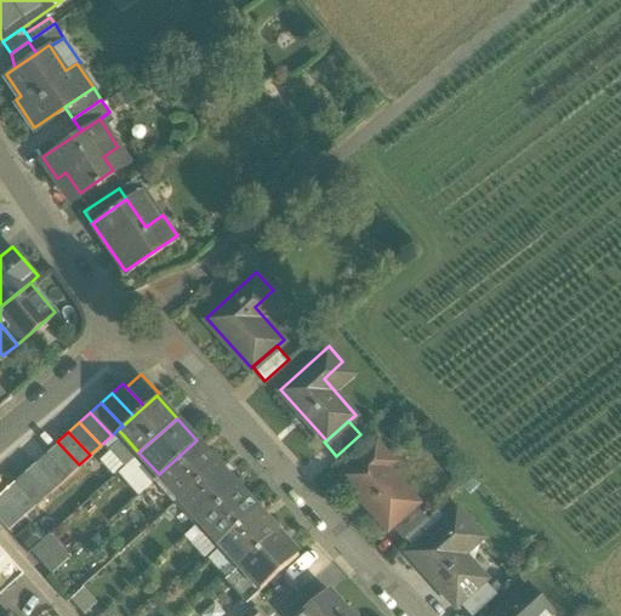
[(125,463),(138,452),(123,434),(109,446),(125,463)]
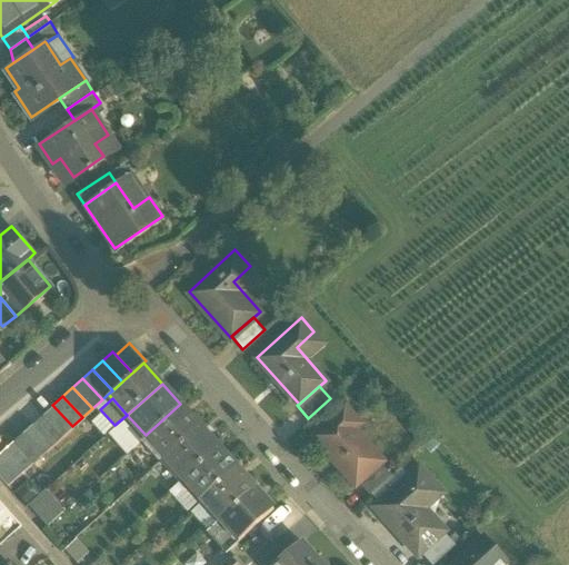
[(146,435),(165,456),(199,425),(180,404),(146,435)]
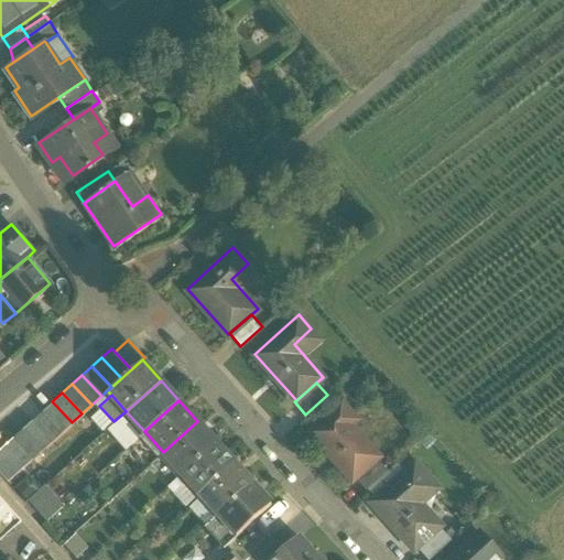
[(62,431),(72,422),(52,401),(42,410),(62,431)]
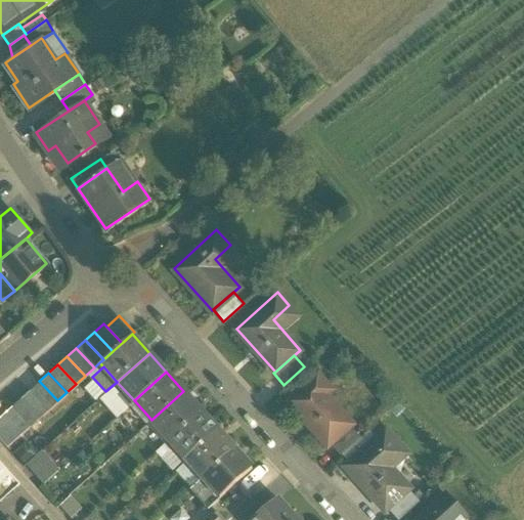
[(288,400),(326,445),(330,442),(350,425),(352,423),(325,393),(331,388),(317,374),(288,400)]
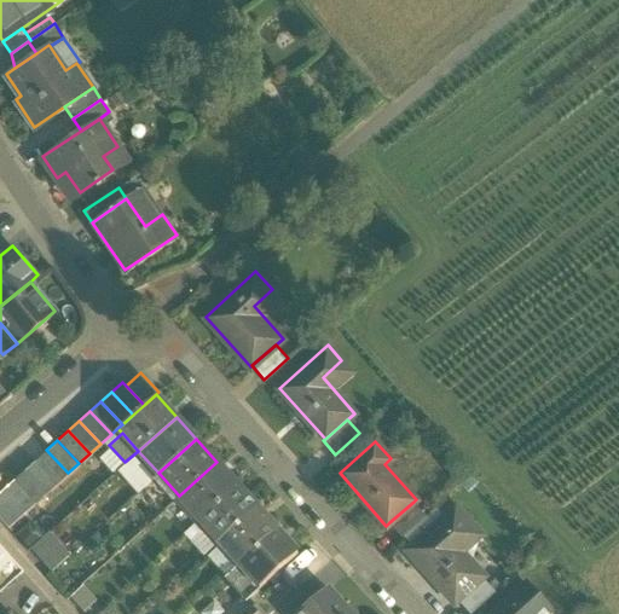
[(125,462),(109,445),(98,455),(113,470),(117,467),(125,462)]
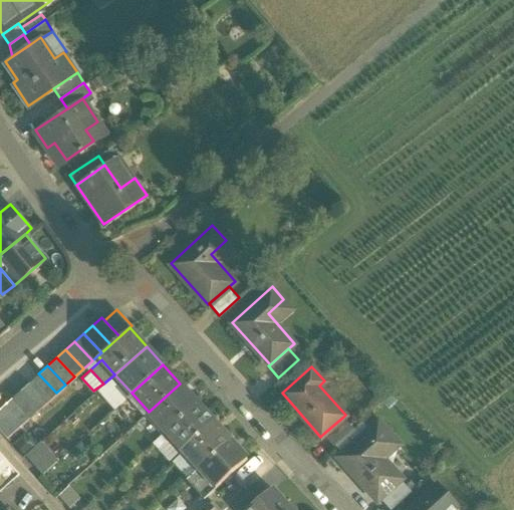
[(47,401),(56,393),(38,373),(29,381),(47,401)]
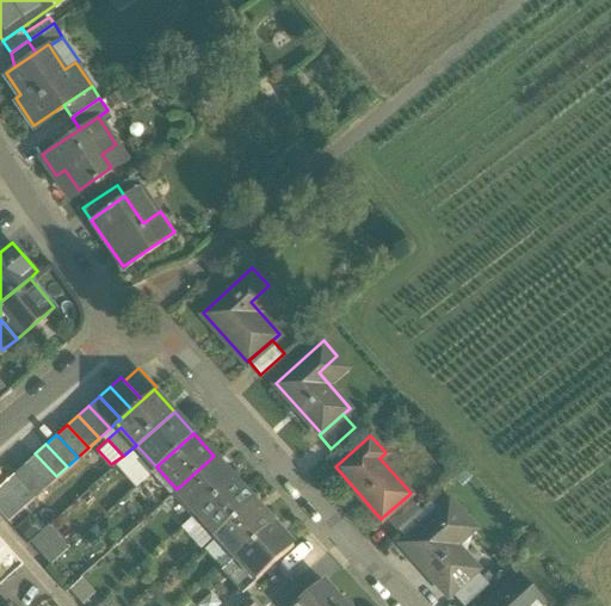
[(123,456),(116,461),(136,484),(156,467),(136,445),(123,456)]
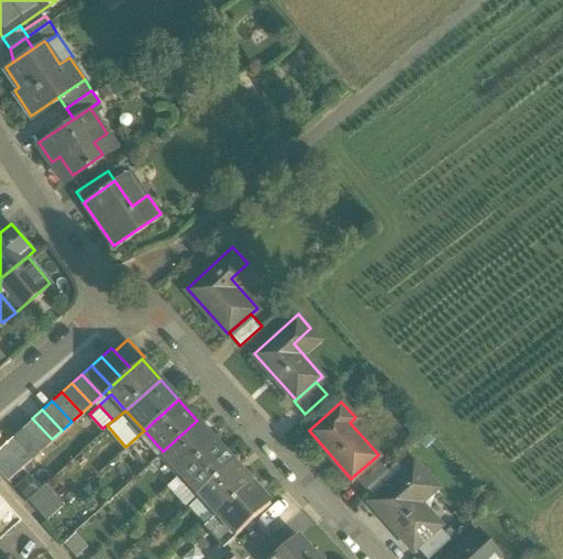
[(42,448),(52,439),(32,418),(22,427),(42,448)]
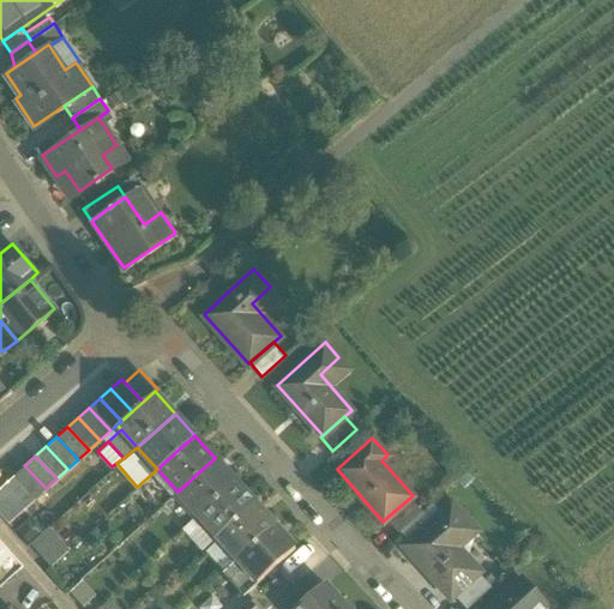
[(178,492),(197,514),(235,481),(215,458),(178,492)]
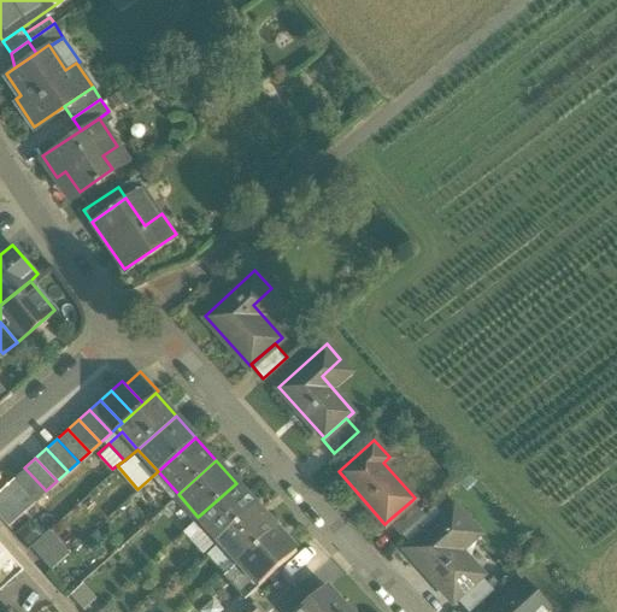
[(35,500),(46,490),(24,468),(15,477),(35,500)]
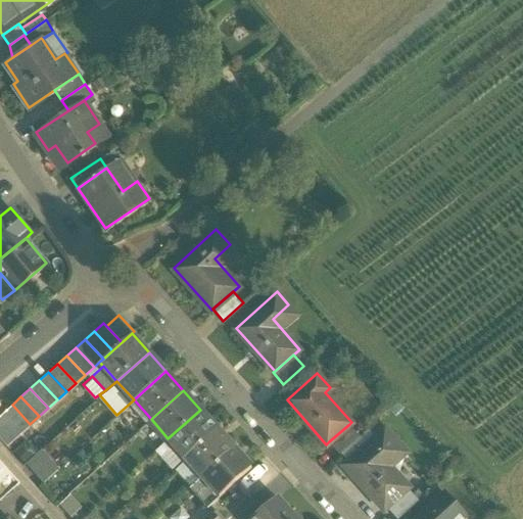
[(12,405),(0,415),(18,434),(30,424),(12,405)]
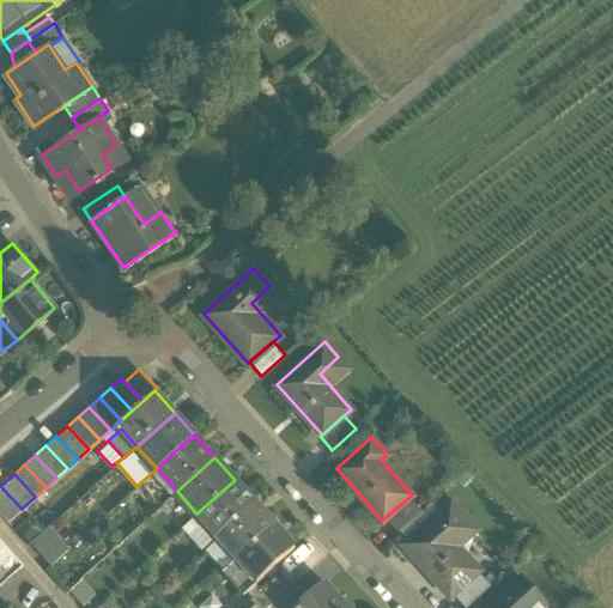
[(196,514),(217,535),(254,502),(235,480),(196,514)]
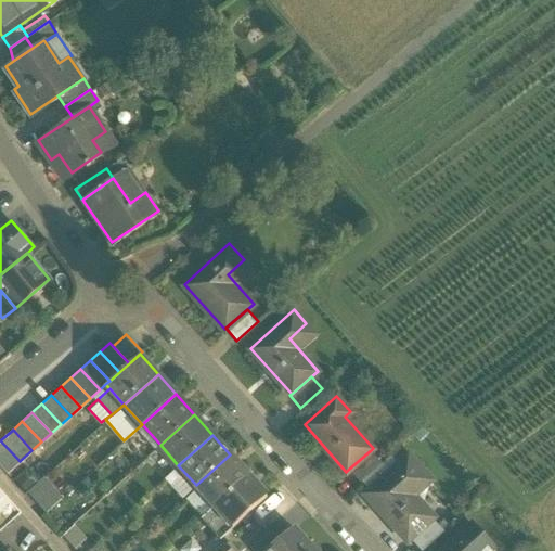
[(0,464),(8,473),(20,461),(0,440),(0,439),(0,464)]
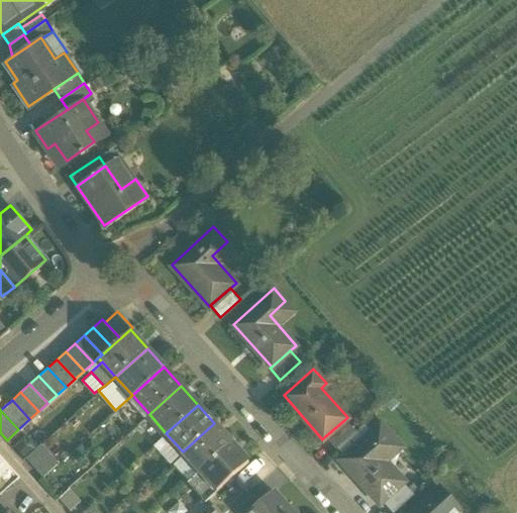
[(325,436),(335,447),(354,429),(345,419),(325,436)]
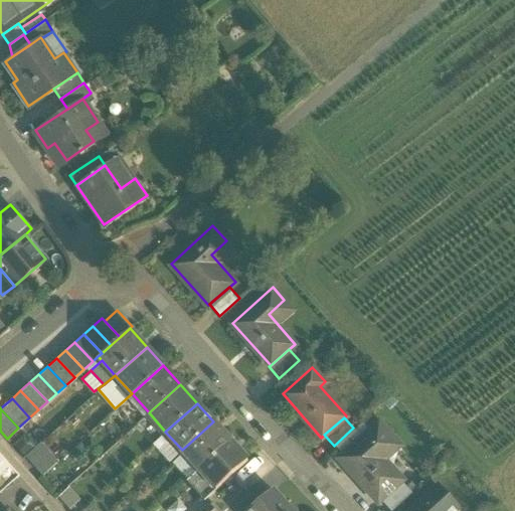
[(182,450),(198,469),(230,441),(213,421),(182,450)]
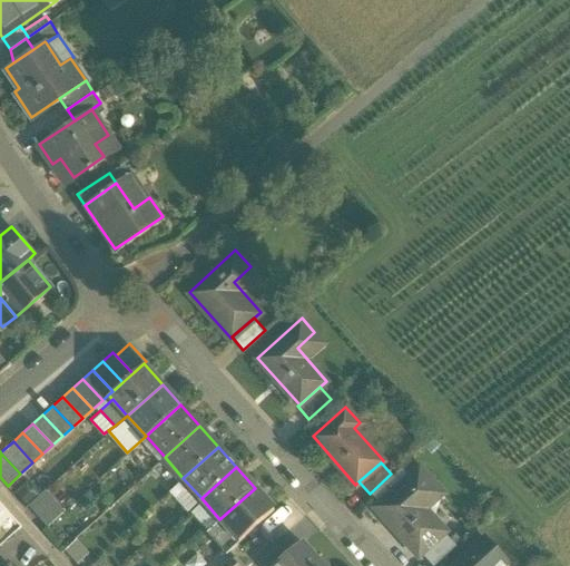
[(375,506),(418,555),(421,552),(444,532),(445,530),(415,498),(433,482),(420,467),(402,482),(375,506)]
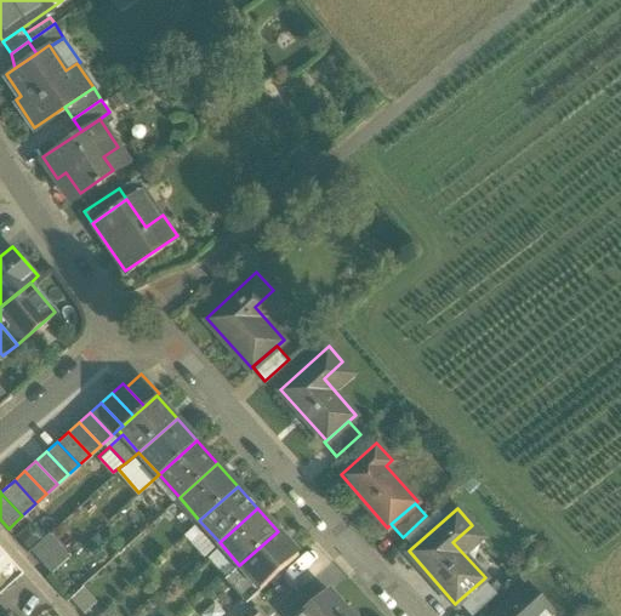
[(206,554),(220,542),(199,520),(183,534),(204,555),(206,554)]
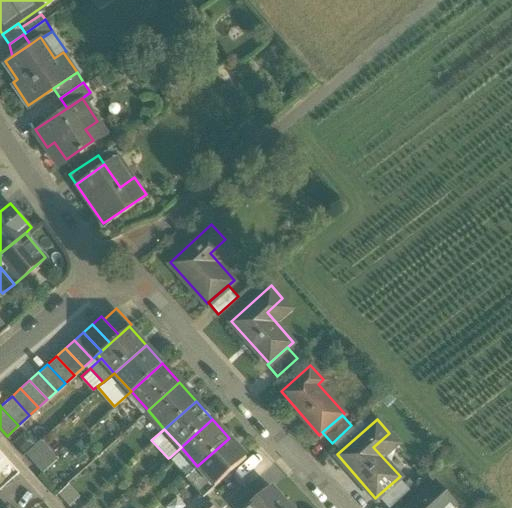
[(24,430),(12,441),(24,454),(25,452),(36,442),(24,430)]
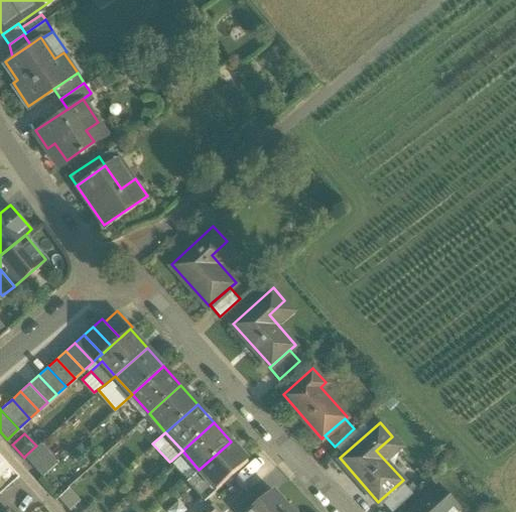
[(36,445),(25,456),(42,475),(58,460),(41,441),(36,445)]
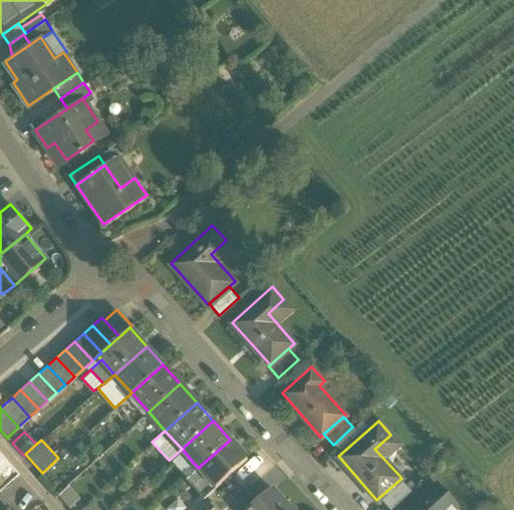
[(230,440),(198,468),(216,487),(247,459),(230,440)]
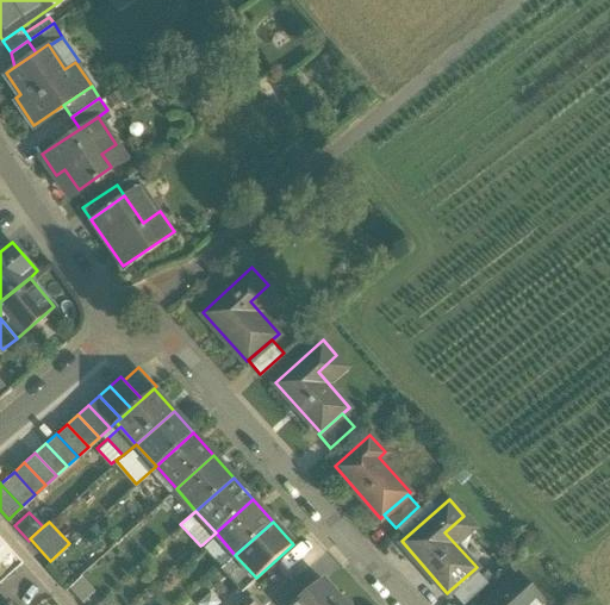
[(216,532),(203,544),(222,567),(235,555),(216,532)]
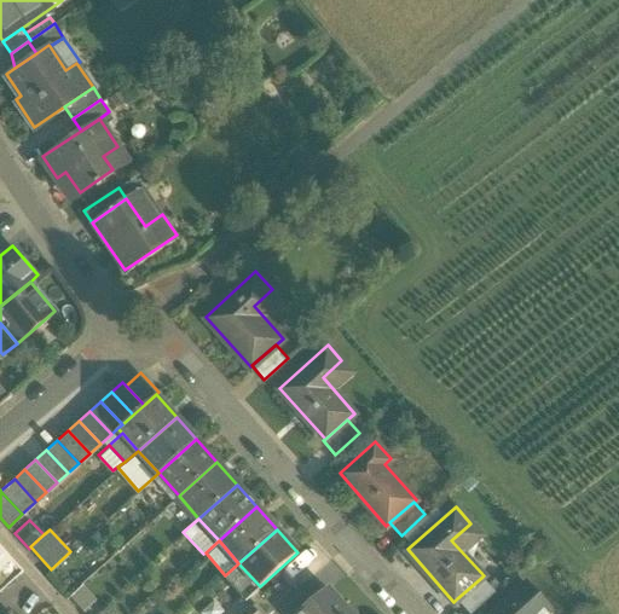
[(246,598),(260,586),(238,563),(225,575),(246,598)]
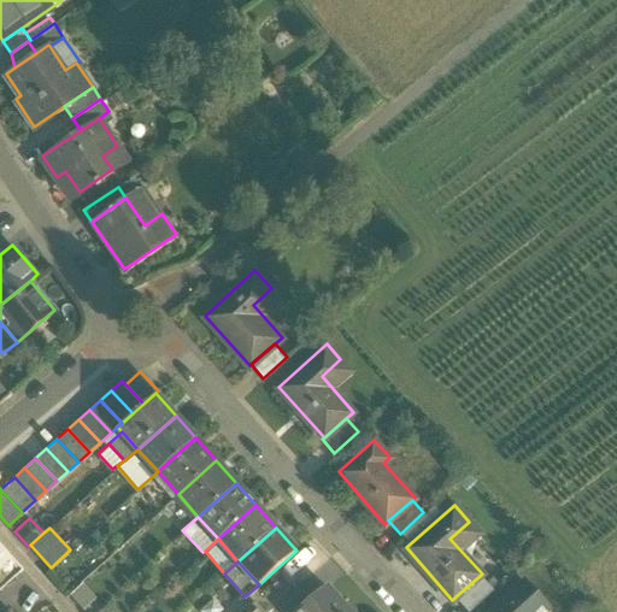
[(456,596),(469,611),(493,589),(481,575),(456,596)]
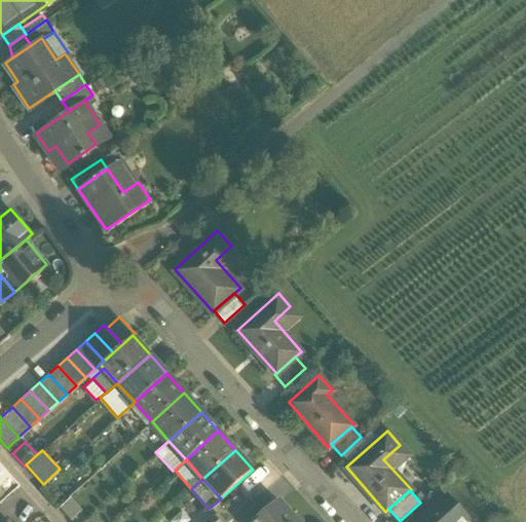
[(70,495),(59,506),(70,518),(81,508),(70,495)]
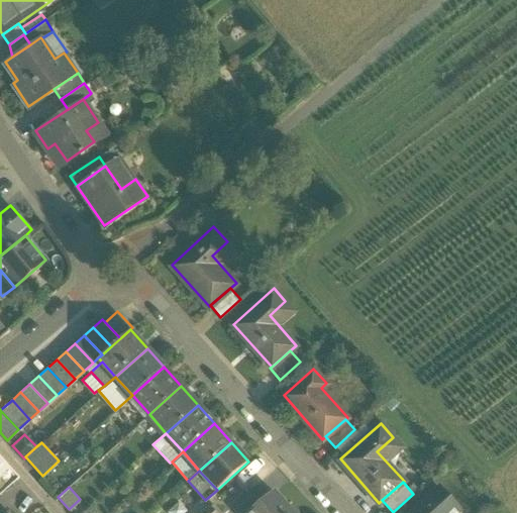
[(439,487),(428,498),(440,512),(452,502),(443,492),(443,491),(439,487)]
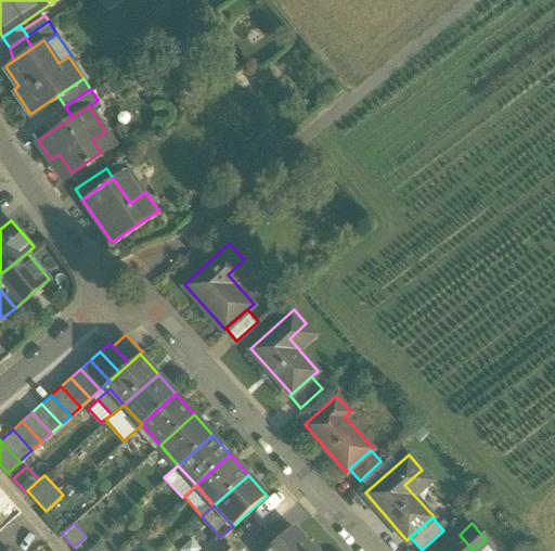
[(314,550),(295,528),(295,527),(267,550),(314,550)]
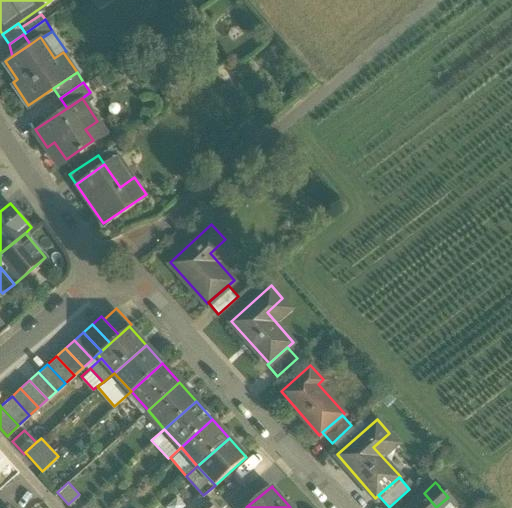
[(437,507),(436,507),(424,493),(406,507),(437,507)]
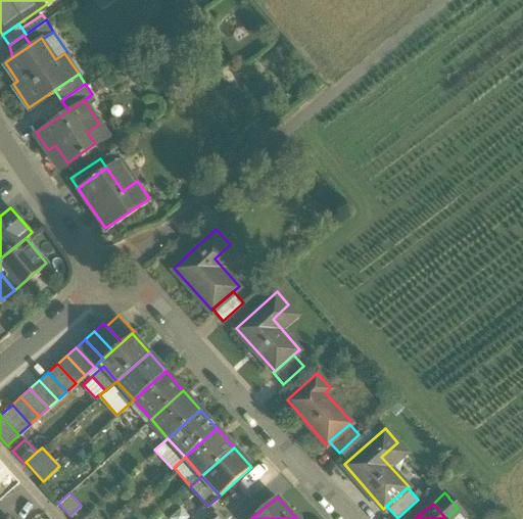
[(445,518),(446,518),(459,518),(465,515),(458,508),(445,518)]
